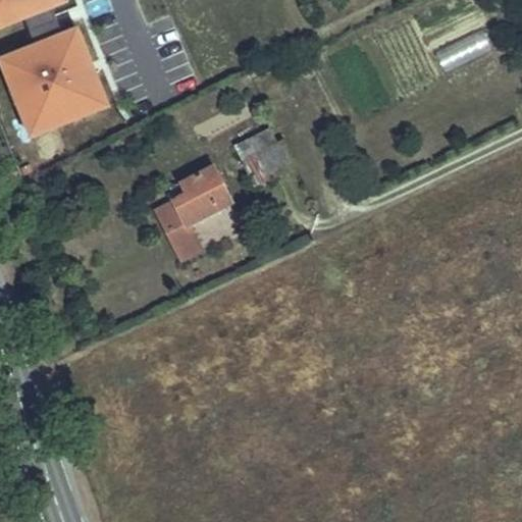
[(0,0),(0,25),(67,3),(65,0),(0,0)]
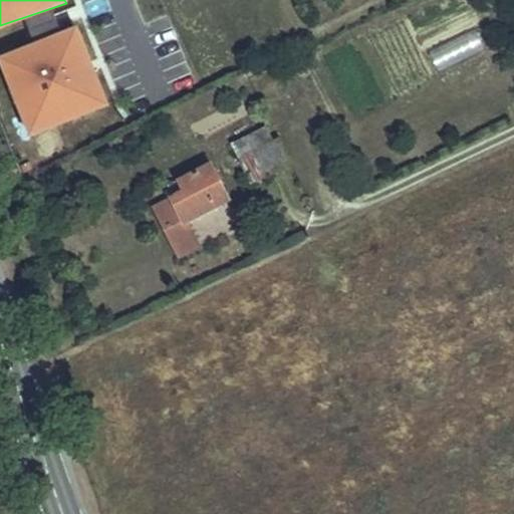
[(0,70),(24,136),(106,105),(76,24),(0,51),(0,70)]
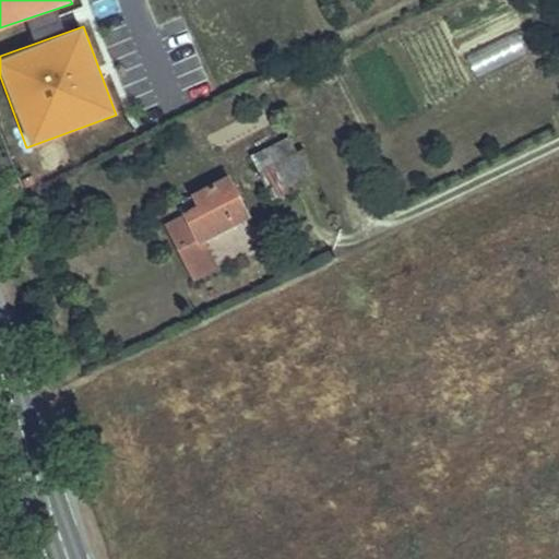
[(474,75),(525,52),(516,32),(464,55),(474,75)]
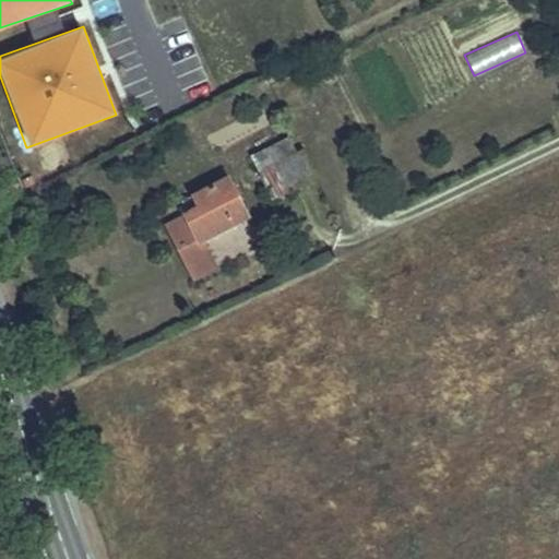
[(273,200),(317,178),(305,153),(261,175),(273,200)]
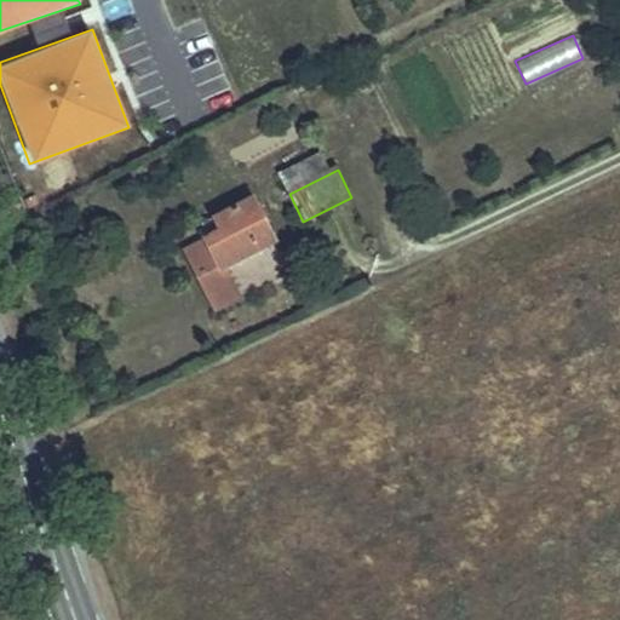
[(225,270),(256,254),(234,211),(196,230),(204,244),(185,253),(214,310),(240,297),(225,270)]
